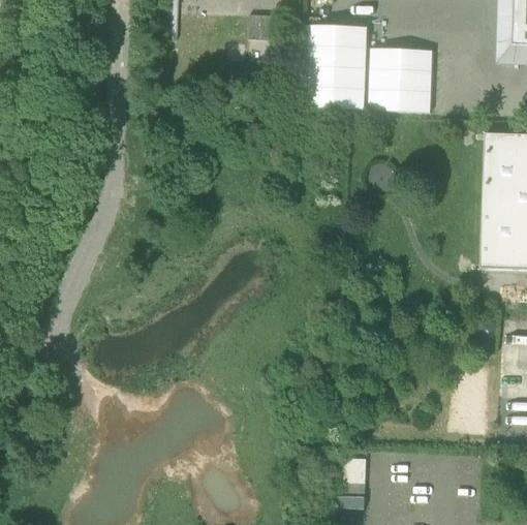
[(496,0),(495,63),(526,64),(526,43),(512,43),(513,0),(496,0)]
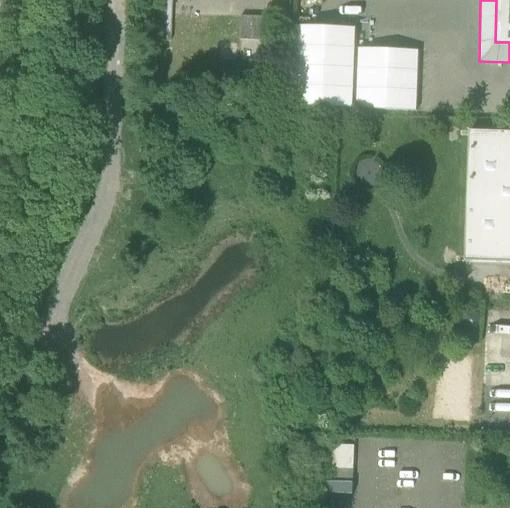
[(509,42),(509,0),(496,0),(495,42),(509,42)]
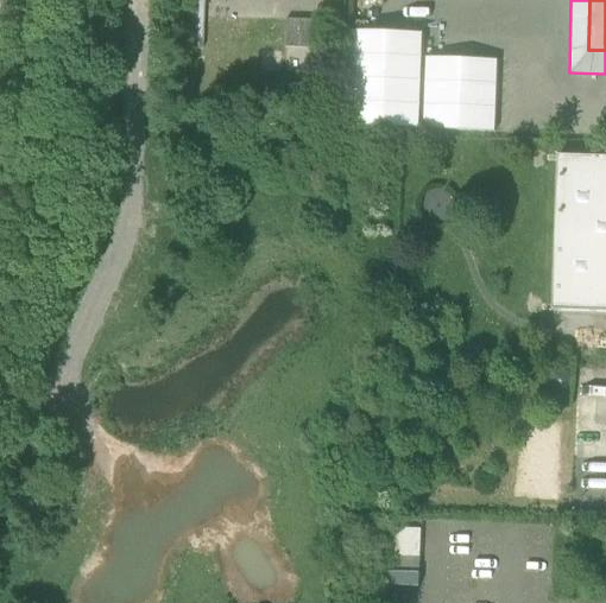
[(284,44),(313,45),(313,17),(285,16),(284,44)]
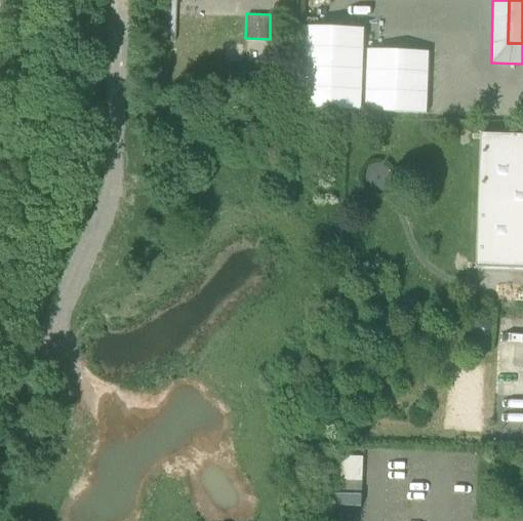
[(364,26),(302,24),(298,108),(361,110),(364,26)]
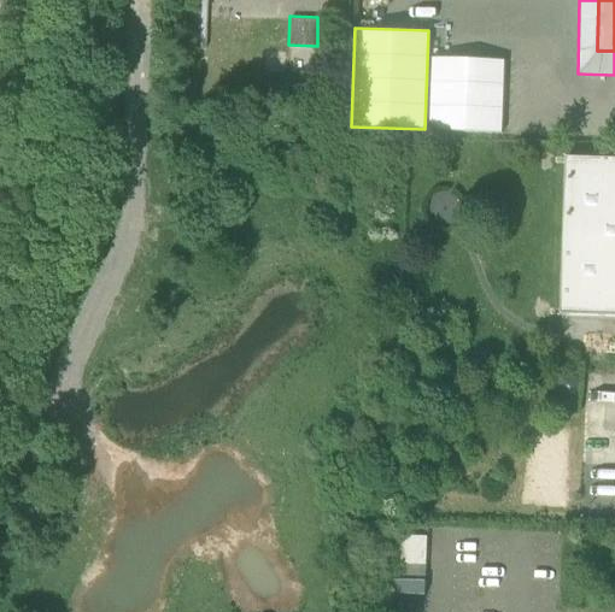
[(503,57),(431,56),(428,129),(502,131),(503,57)]
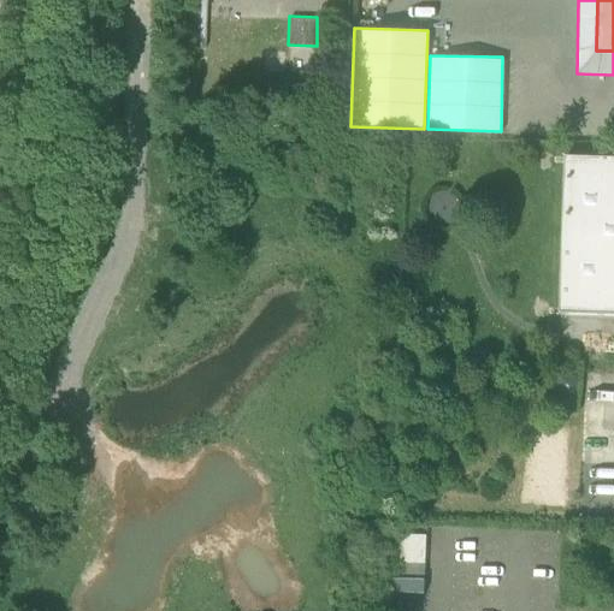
[(559,312),(613,313),(613,155),(565,155),(559,312)]
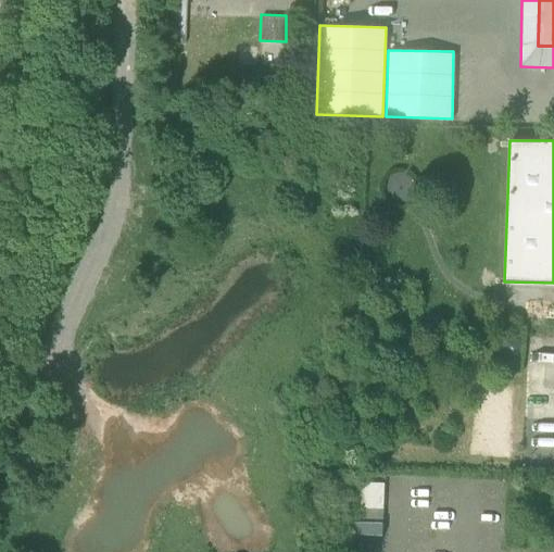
[(553,336),(526,336),(524,414),(553,415),(553,336)]
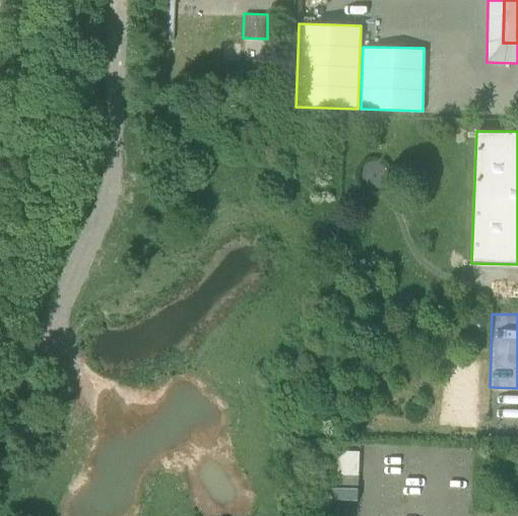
[(337,473),(358,474),(359,450),(329,449),(328,473),(337,473)]
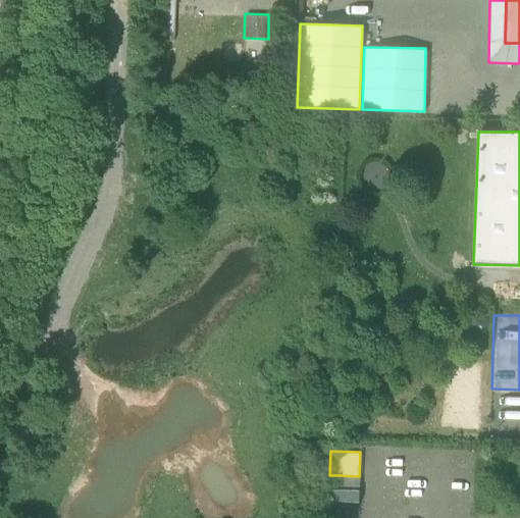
[(338,488),(358,489),(359,476),(339,475),(338,488)]
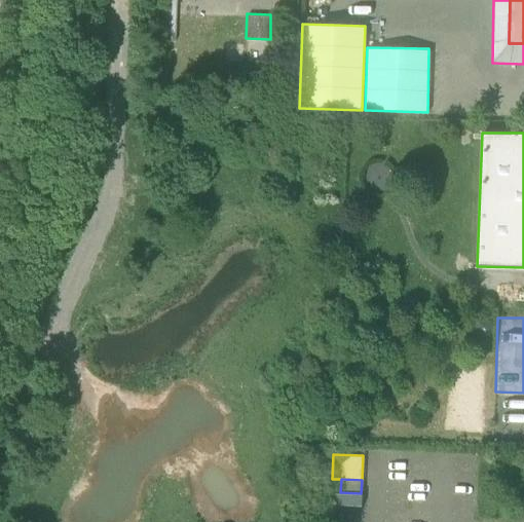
[(340,492),(332,492),(332,505),(361,505),(361,493),(340,492)]
